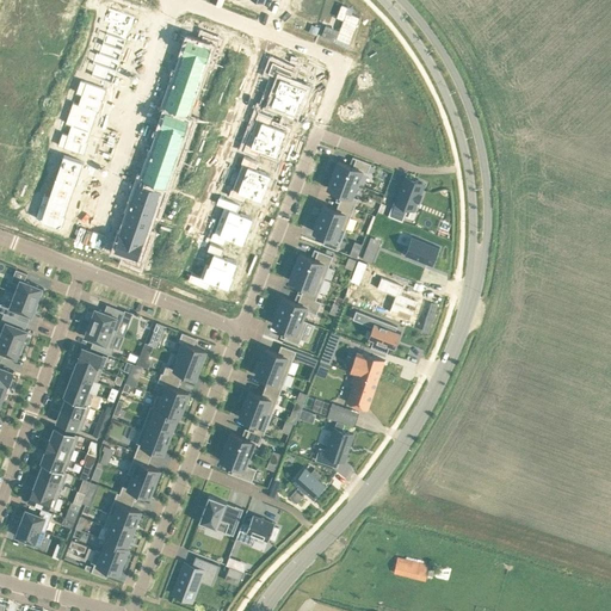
[(18,0),(16,6),(30,12),(28,18),(45,25),(49,17),(44,14),(48,5),(49,5),(50,2),(42,0),(18,0)]
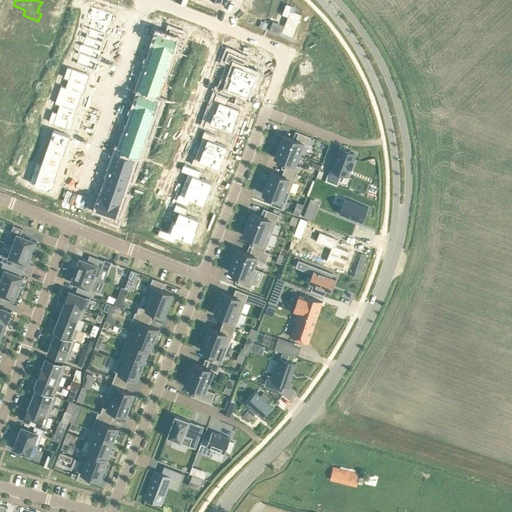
[(242,0),(241,2),(248,5),(247,6),(252,8),(252,9),(257,11),(257,10),(266,13),(270,0),(242,0)]
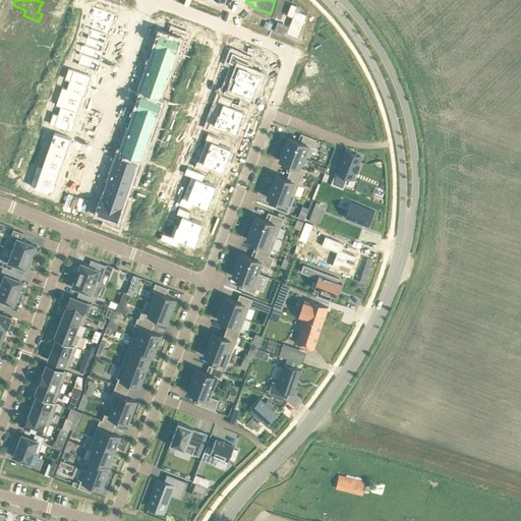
[(306,14),(299,11),(301,7),(291,3),(287,14),(293,17),(290,26),(278,21),(274,32),(297,40),(306,14)]
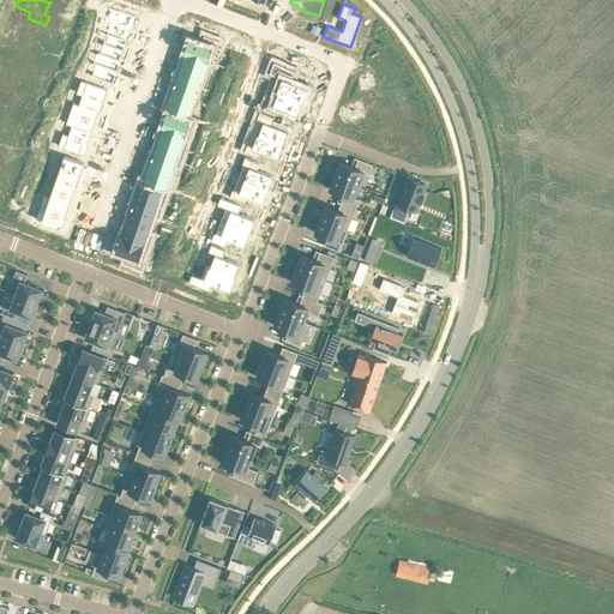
[(109,7),(104,20),(109,23),(110,22),(131,29),(130,29),(131,30),(136,17),(109,7)]
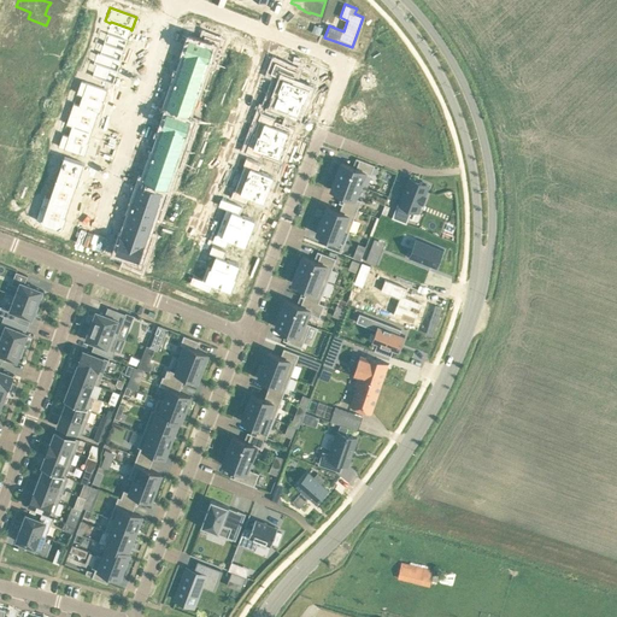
[(11,22),(6,35),(33,47),(37,34),(42,36),(46,28),(28,21),(25,27),(11,22)]
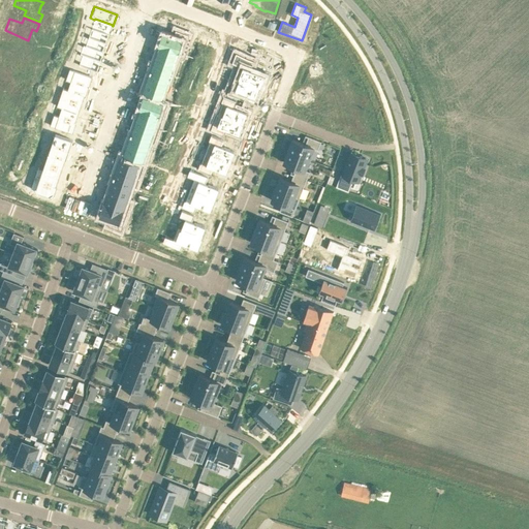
[(94,20),(92,28),(110,33),(112,25),(113,25),(95,19),(94,20)]
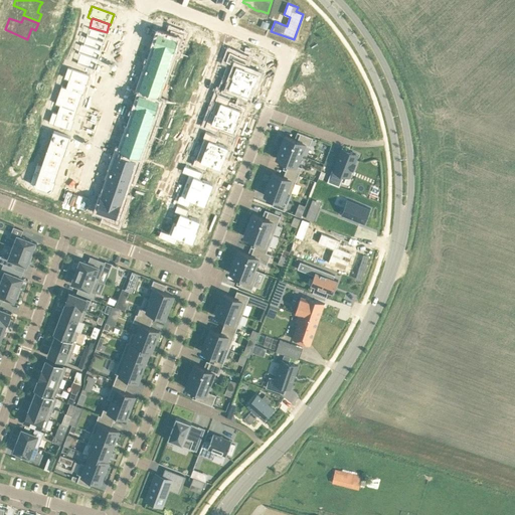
[(90,27),(87,35),(104,41),(107,32),(90,27)]
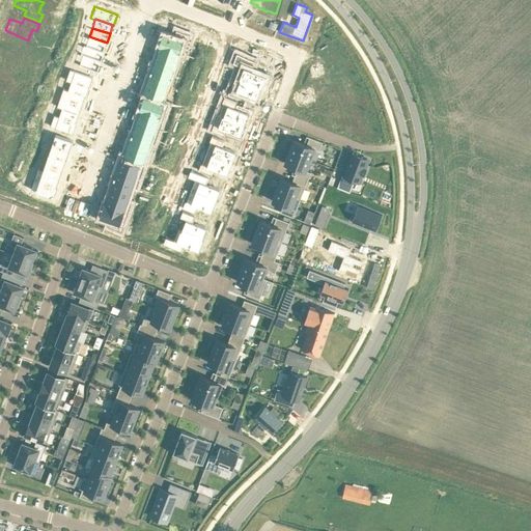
[(164,33),(160,45),(161,45),(178,51),(184,53),(190,35),(176,30),(174,36),(164,33)]
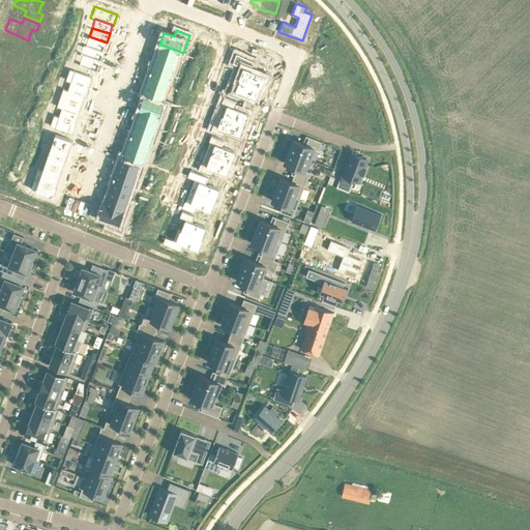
[(86,45),(86,46),(104,51),(107,42),(89,36),(86,45)]
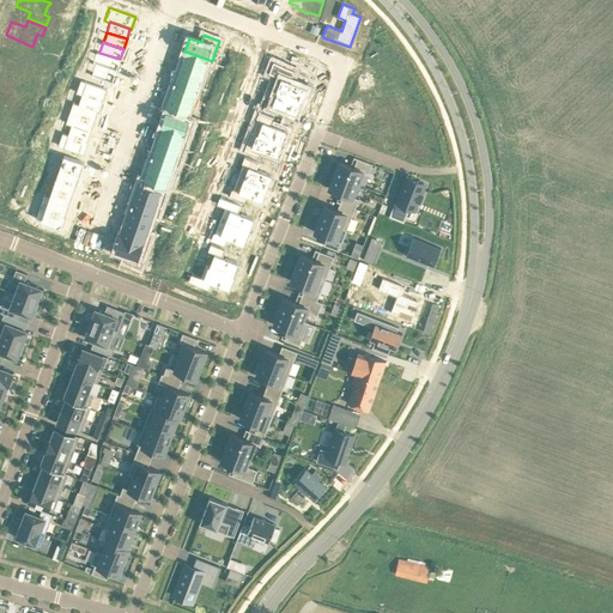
[(97,50),(92,62),(96,64),(96,62),(117,70),(121,59),(120,59),(99,53),(99,52),(97,50)]
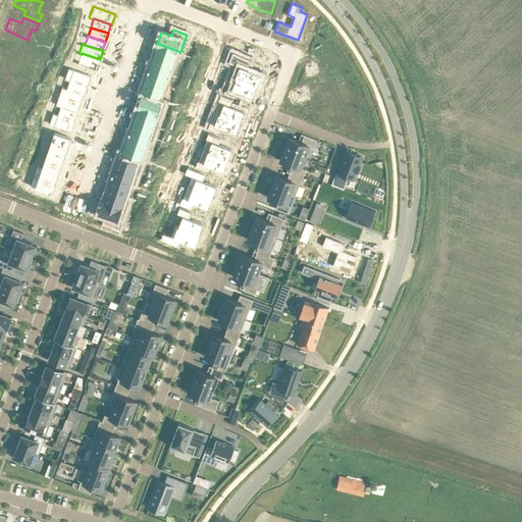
[(158,44),(155,52),(172,58),(175,50),(158,44)]
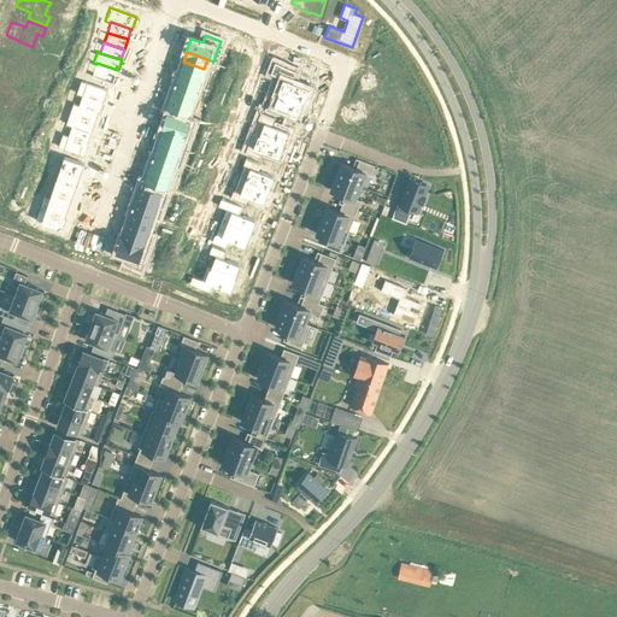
[(183,62),(181,72),(200,80),(204,69),(183,62)]
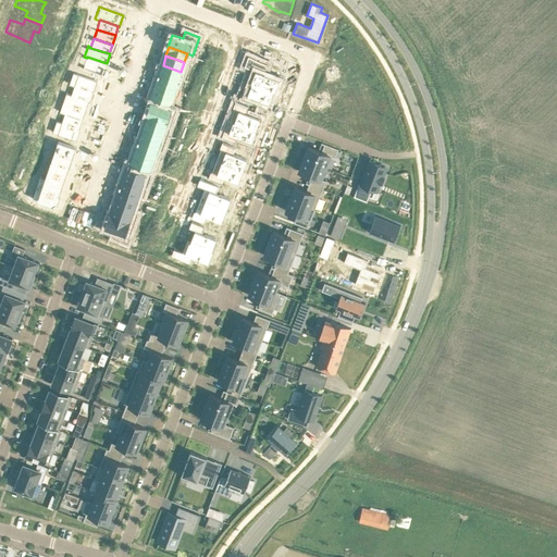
[(248,56),(245,66),(250,69),(246,81),(247,81),(274,90),(274,91),(275,91),(280,79),(274,77),(264,73),(269,63),(248,56)]
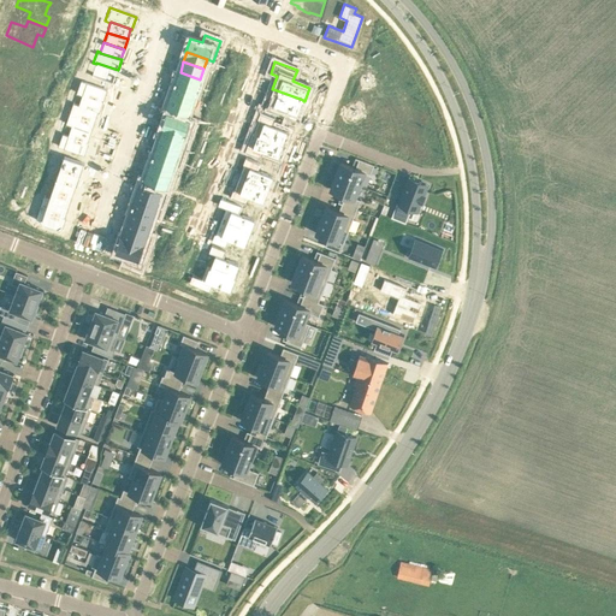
[(96,64),(92,76),(113,83),(118,70),(96,63),(96,64)]
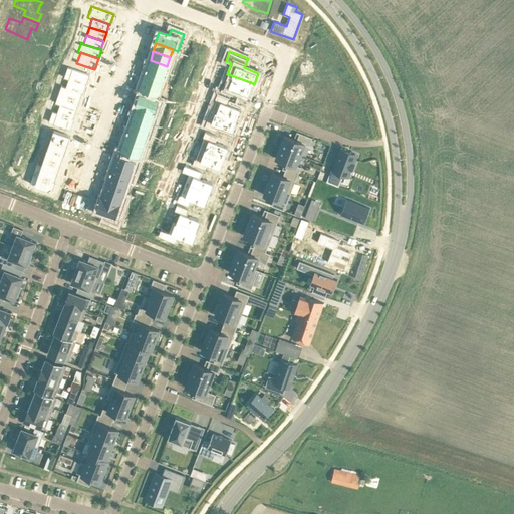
[(148,68),(165,74),(167,66),(151,60),(148,68)]
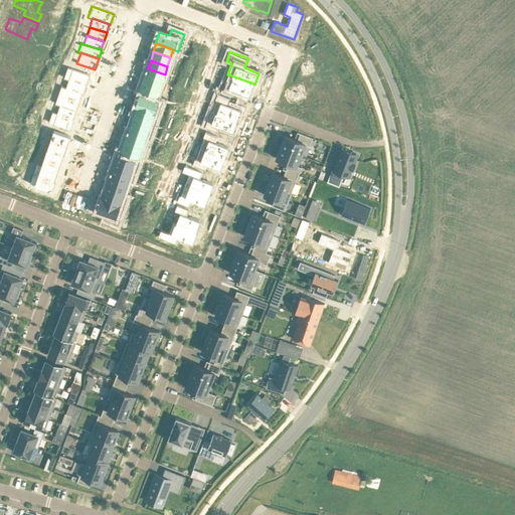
[(68,66),(64,77),(68,78),(87,84),(91,73),(68,66)]
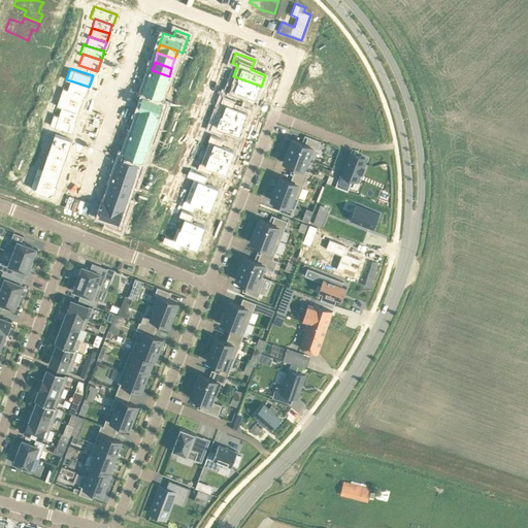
[(151,69),(147,78),(166,86),(169,76),(152,70),(151,69)]
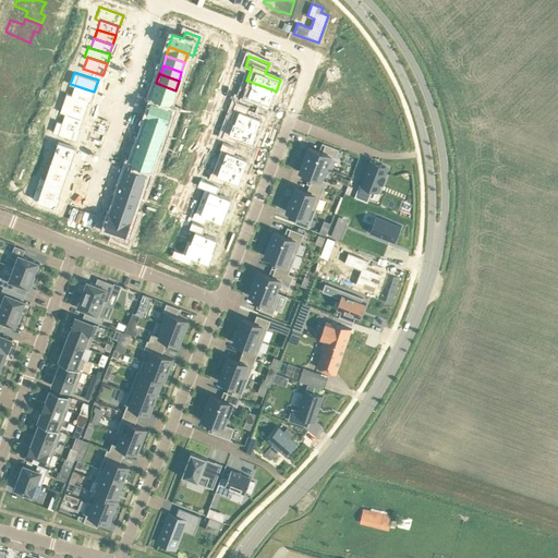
[(0,76),(0,98),(9,101),(12,94),(8,93),(12,81),(0,76)]
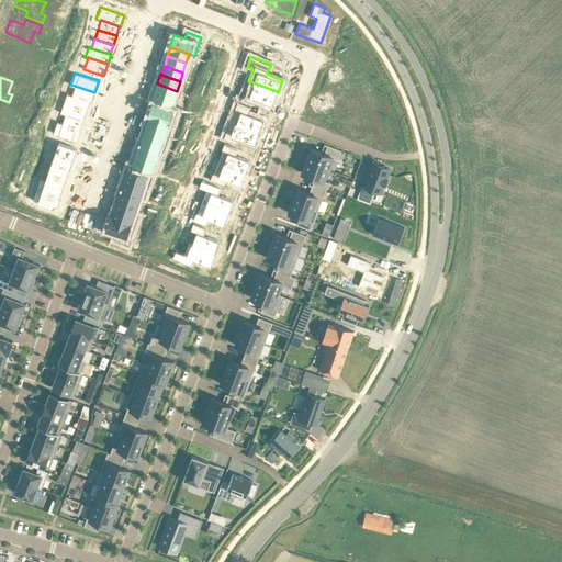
[(244,92),(242,100),(258,107),(258,105),(255,104),(258,99),(260,100),(271,104),(272,101),(277,92),(277,91),(249,81),(245,92),(244,92)]
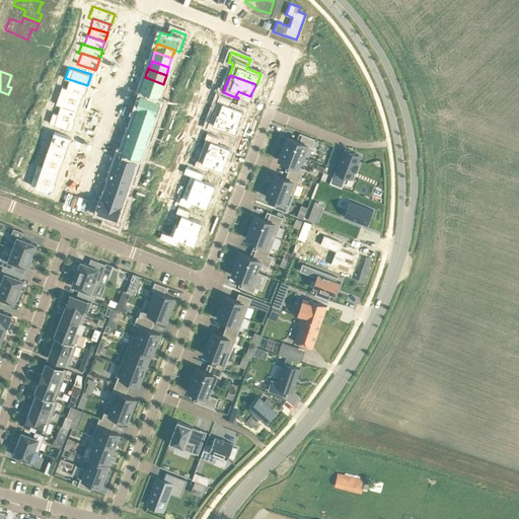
[(145,77),(141,88),(159,94),(163,84),(145,77)]
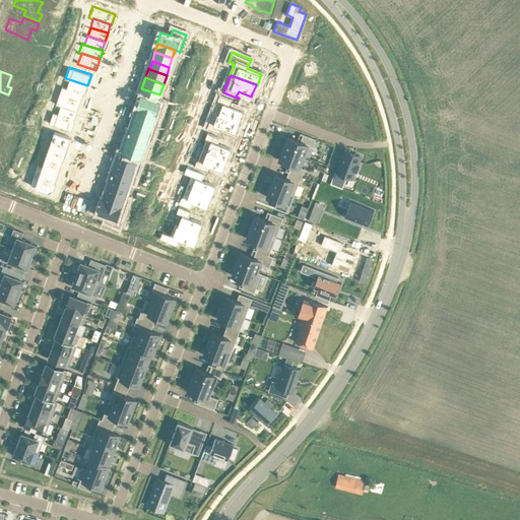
[(67,87),(83,93),(83,94),(84,94),(87,85),(69,79),(67,87)]
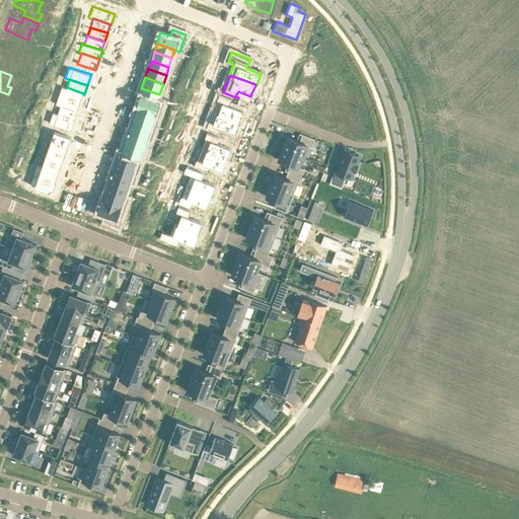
[(62,85),(59,94),(81,102),(83,94),(83,93),(67,87),(62,85)]
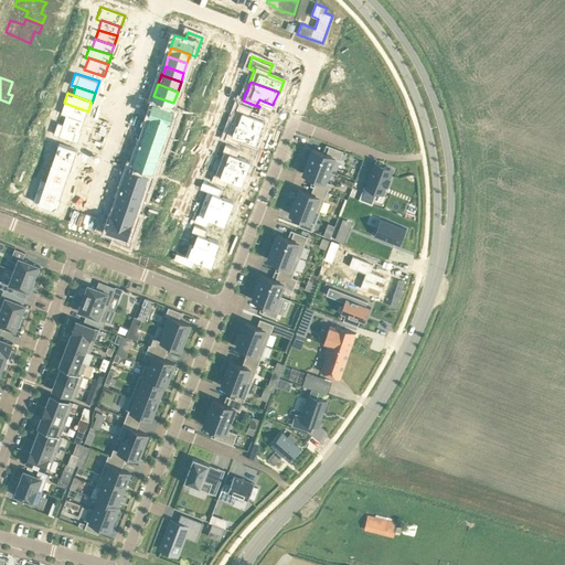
[(0,121),(3,113),(8,114),(11,106),(0,102),(0,121)]
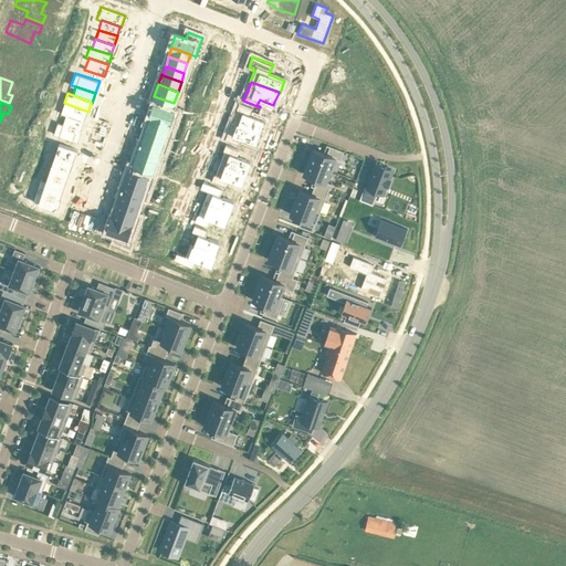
[(233,121),(233,122),(260,132),(261,132),(264,122),(265,119),(253,115),(251,114),(253,108),(255,109),(257,108),(239,102),(237,109),(238,109),(233,121)]
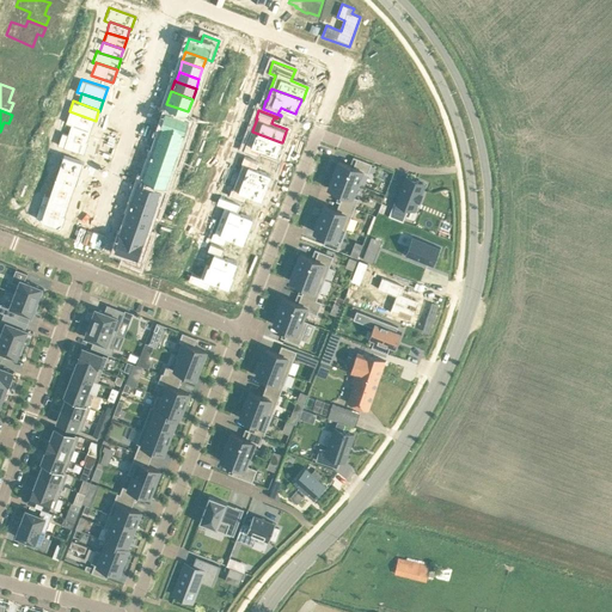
[(69,111),(66,122),(71,124),(72,123),(92,130),(96,121),(69,111)]
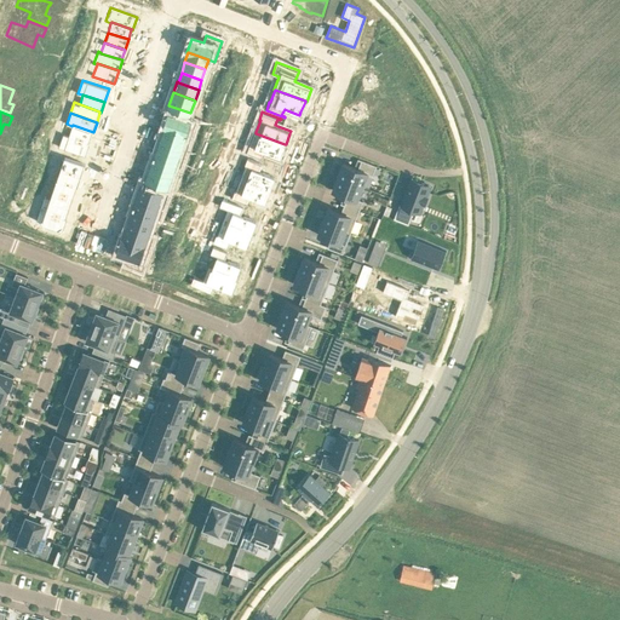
[(168,113),(165,126),(166,126),(191,135),(196,122),(168,113)]
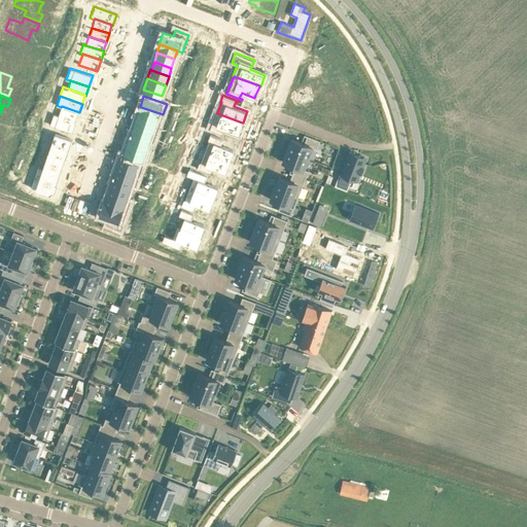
[(59,114),(59,115),(76,121),(76,120),(79,112),(62,106),(61,107),(59,114)]
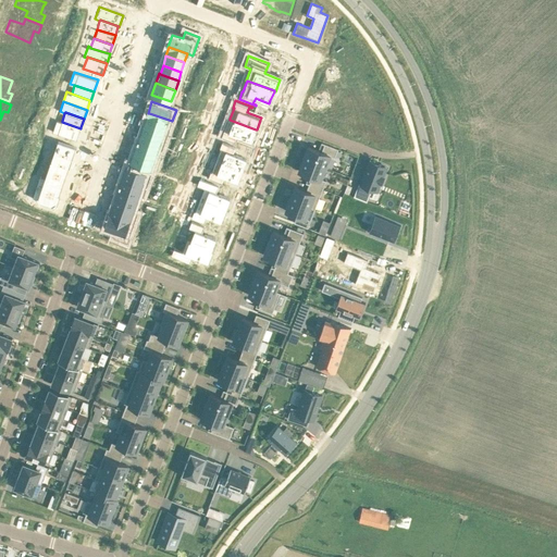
[(149,113),(146,123),(169,131),(172,121),(149,113)]
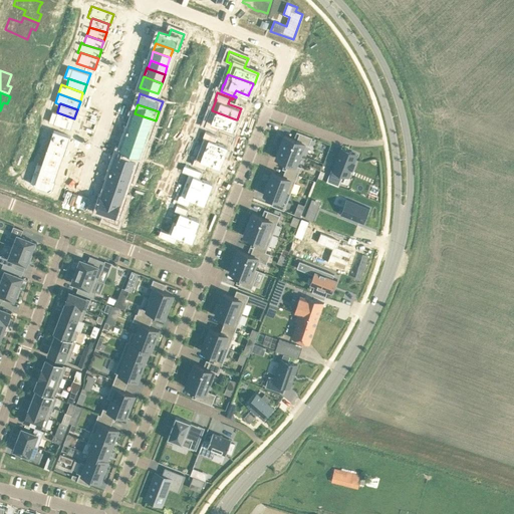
[(211,109),(204,126),(219,133),(220,133),(217,132),(219,125),(222,126),(233,132),(238,119),(237,119),(236,119),(212,110),(212,109),(211,109)]
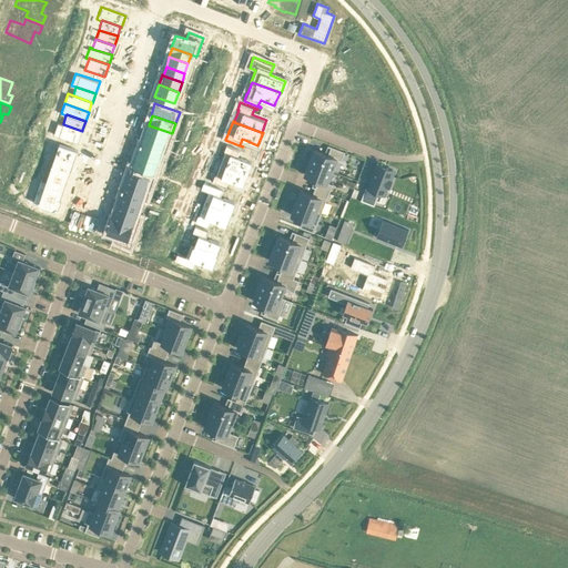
[(58,122),(53,134),(79,143),(83,131),(82,130),(82,131),(63,124),(63,123),(58,122)]
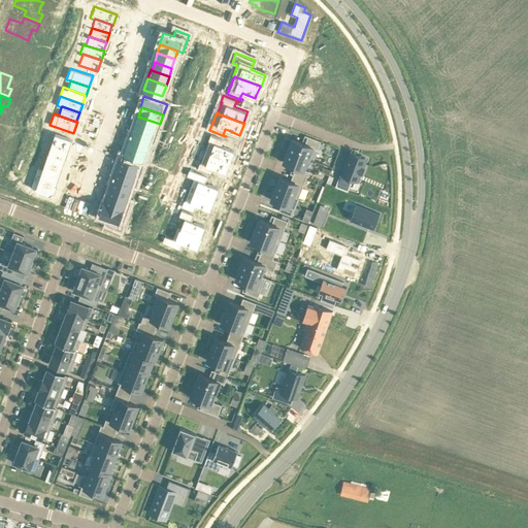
[(138,117),(135,125),(157,132),(160,124),(138,117)]
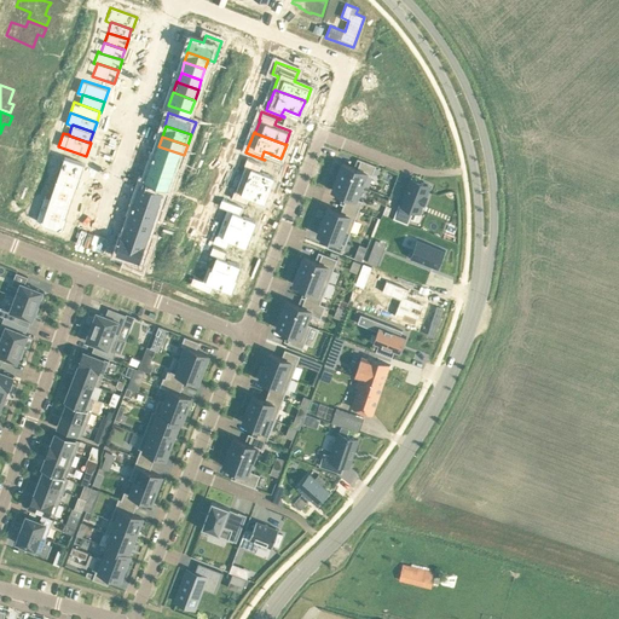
[(155,156),(155,157),(175,163),(175,165),(180,166),(184,155),(158,146),(155,156)]
